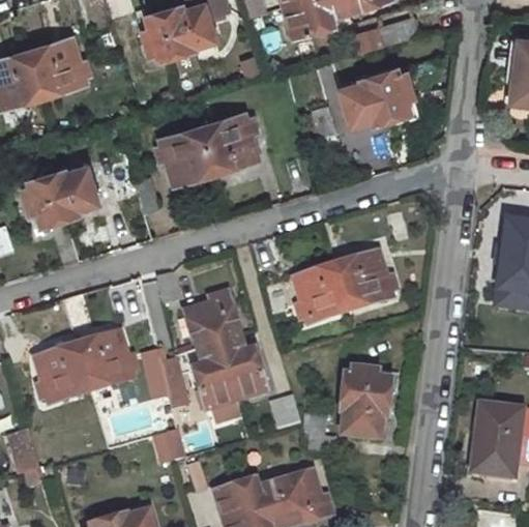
[(145,29),(137,31),(144,55),(152,53),(154,60),(176,54),(194,49),(193,44),(212,38),(207,21),(225,16),(224,10),(228,9),(225,0),(179,0),(180,3),(141,15),(145,29)]
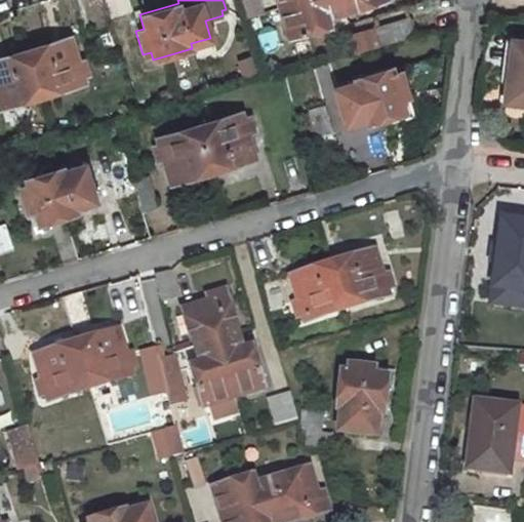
[(240,0),(245,16),(260,11),(256,0),(240,0)]
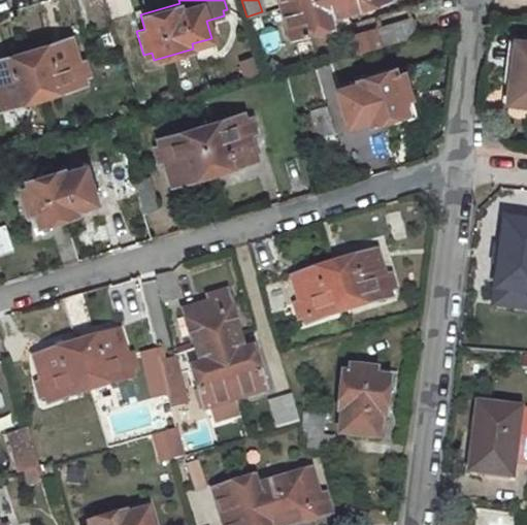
[(338,23),(335,11),(371,0),(282,0),(292,36),(338,23)]
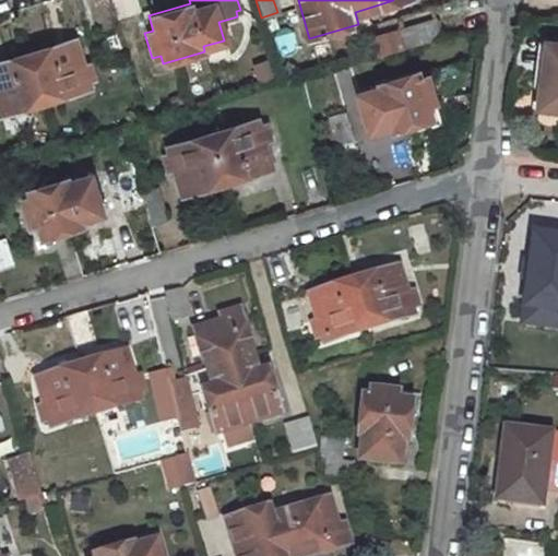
[(431,13),(394,24),(400,45),(437,34),(431,13)]
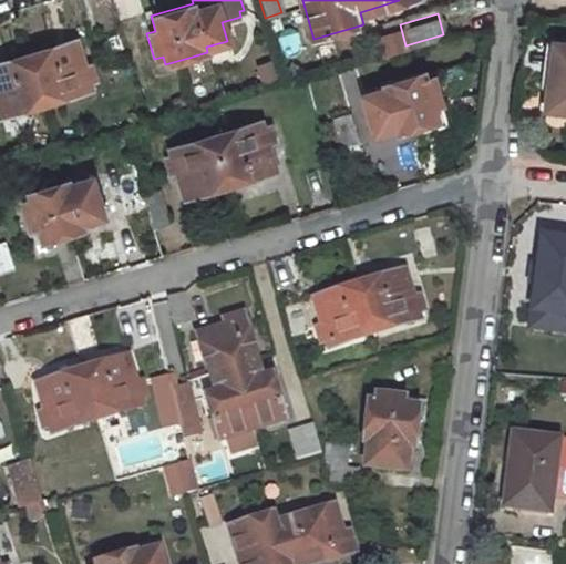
[(74,40),(0,62),(0,114),(89,90),(74,40)]
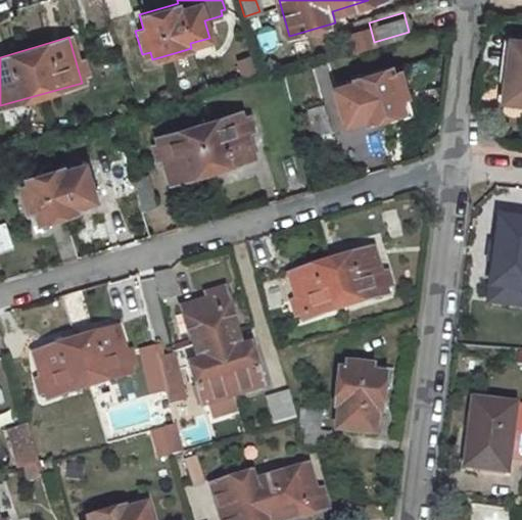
[(174,53),(178,68),(196,63),(191,48),(174,53)]
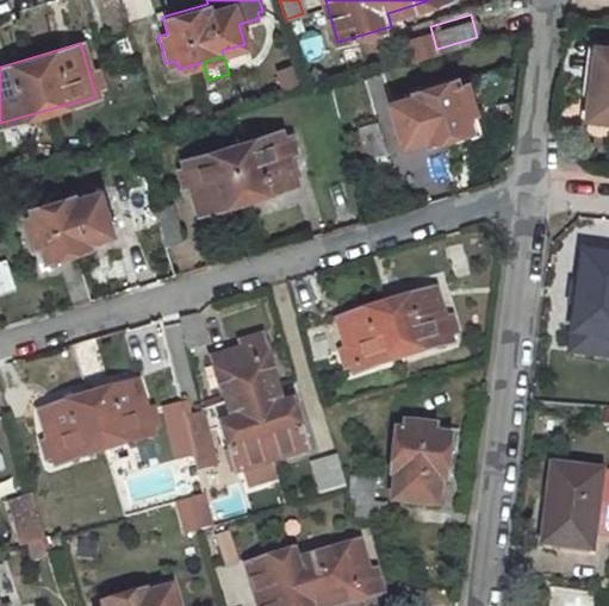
[(608,57),(589,56),(580,130),(608,133),(608,57)]
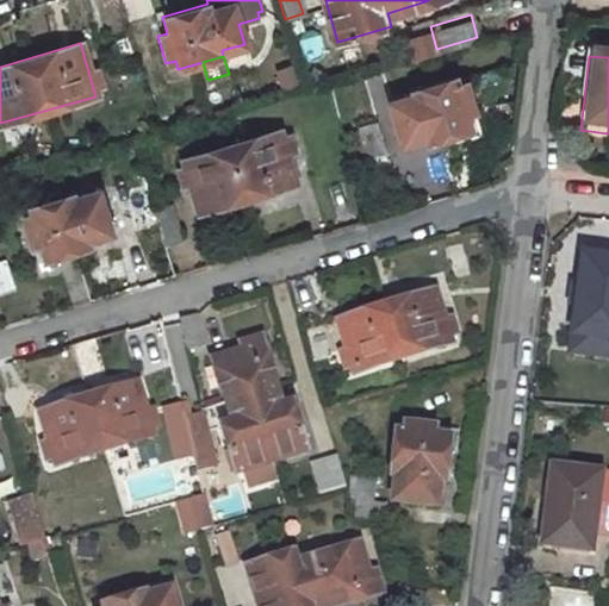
[(417,98),(392,104),(403,144),(429,137),(430,142),(471,130),(467,114),(476,112),(470,83),(460,86),(459,80),(415,92),(417,98)]
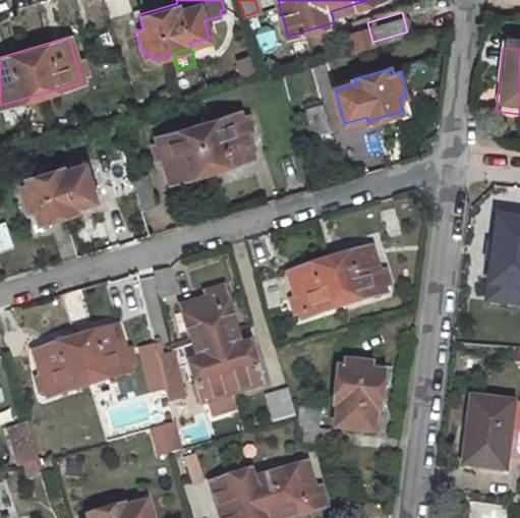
[(323,105),(307,109),(314,135),(330,131),(323,105)]
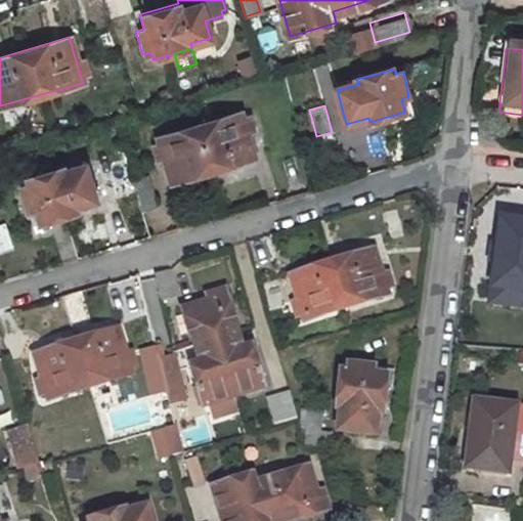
[(198,125),(211,170),(253,159),(240,114),(198,125)]
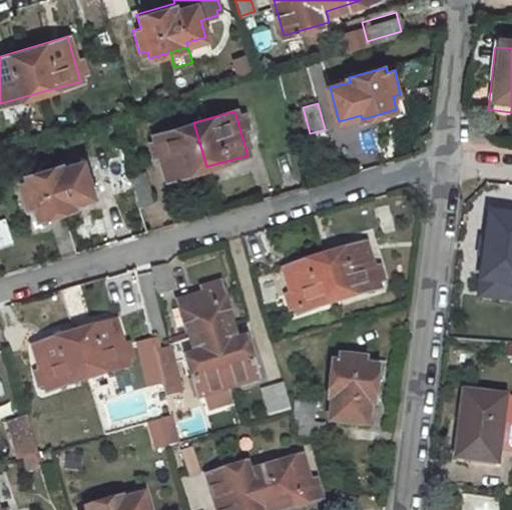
[(206,166),(193,122),(155,133),(167,177),(206,166)]
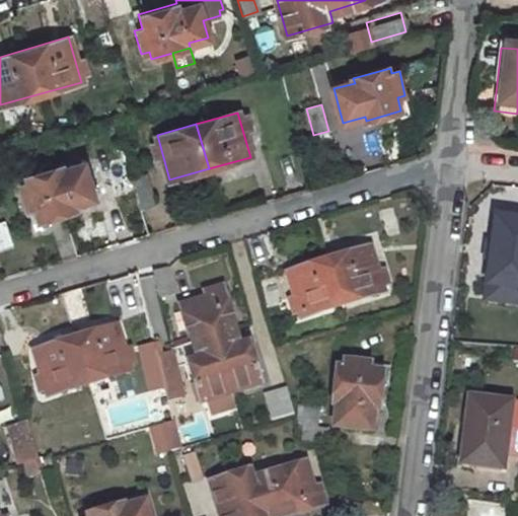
[(107,194),(97,159),(84,162),(94,198),(107,194)]
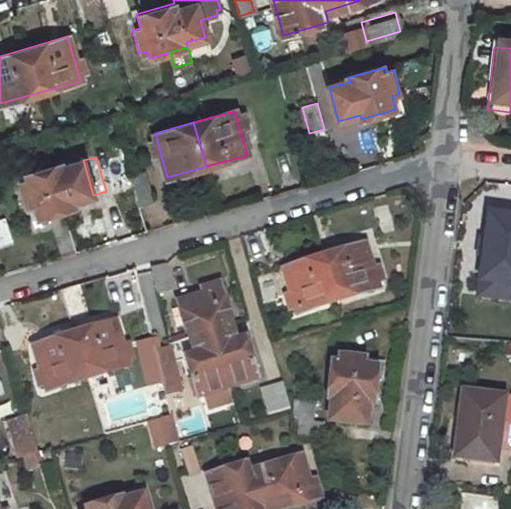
[(62,162),(25,173),(27,178),(20,181),(27,204),(34,202),(38,216),(74,206),(73,201),(93,195),(83,160),(63,166),(62,162)]
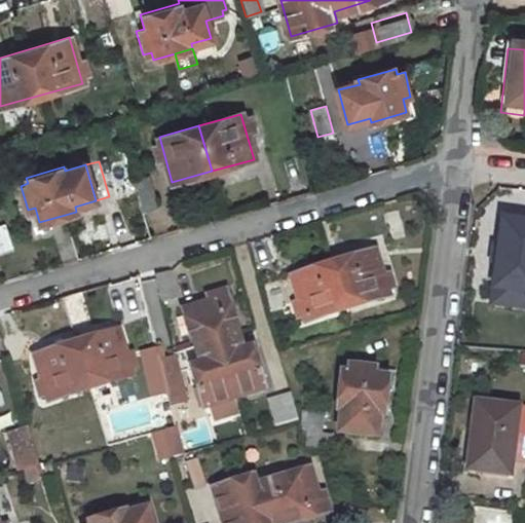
[(150,173),(134,177),(143,210),(159,204),(150,173)]
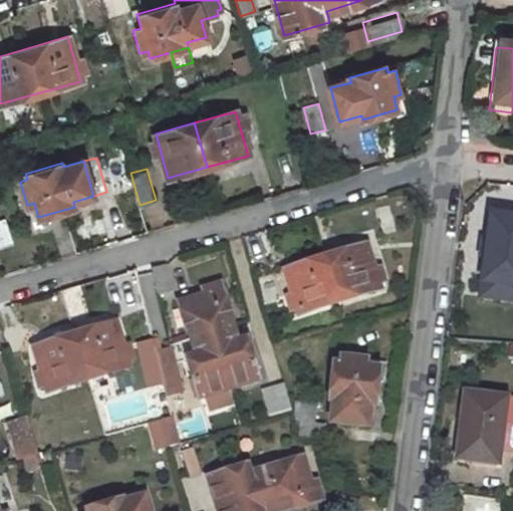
[(388,203),(373,208),(380,235),(396,230),(388,203)]
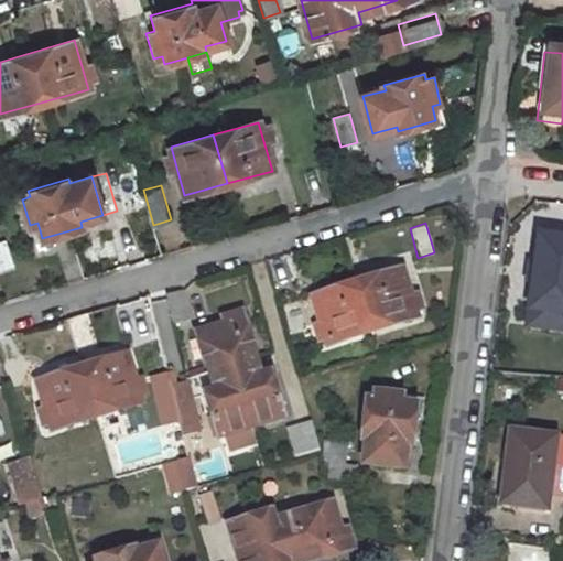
[(562,233),(533,228),(517,324),(562,332),(562,233)]
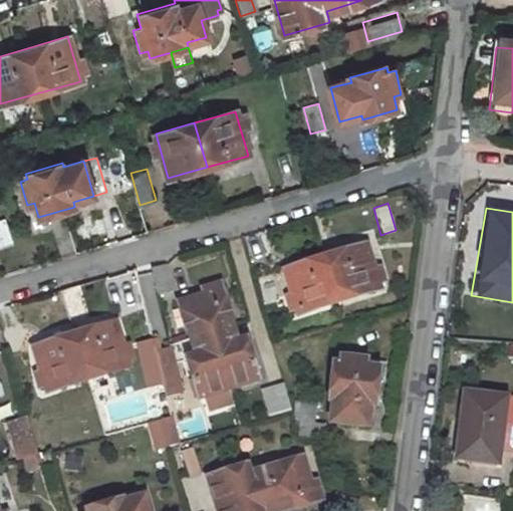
[(0,217),(0,243),(8,241),(0,217)]
